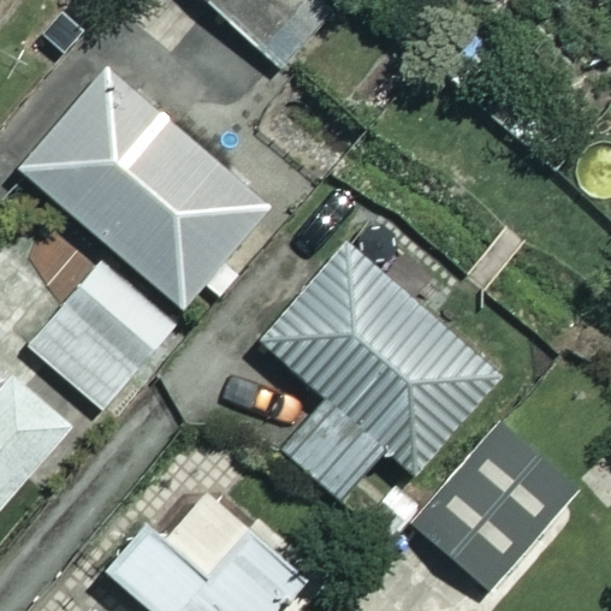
[(334,6),(327,0),(201,0),(285,67),(334,6)]
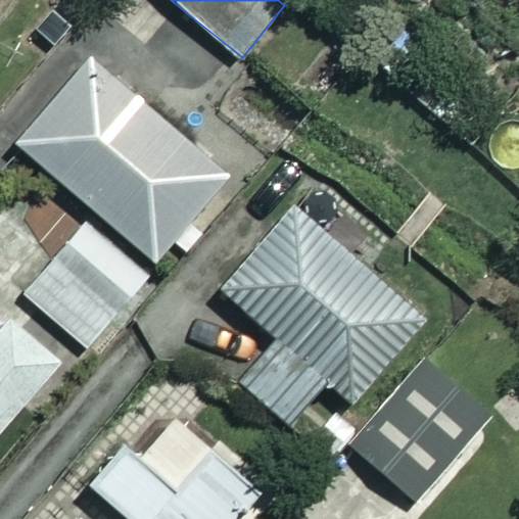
[(227,180),(88,53),(12,135),(151,262),(227,180)]
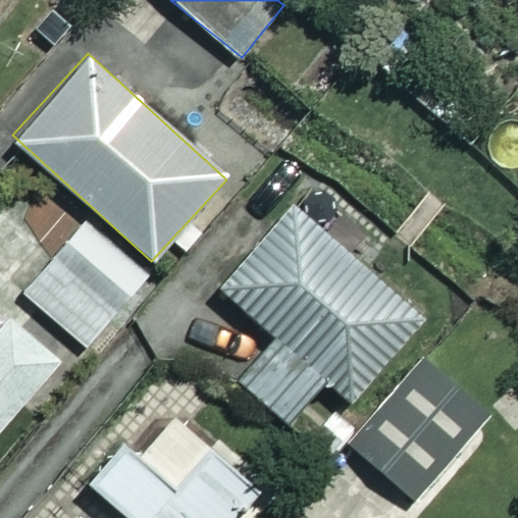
[(422,319),(295,204),(219,287),(277,340),(240,380),(288,423),(328,378),(350,399),(422,319)]
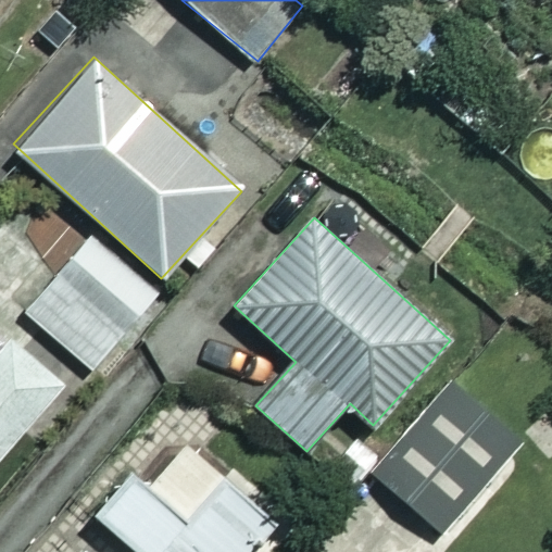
[(0,340),(59,272),(0,221),(0,340)]
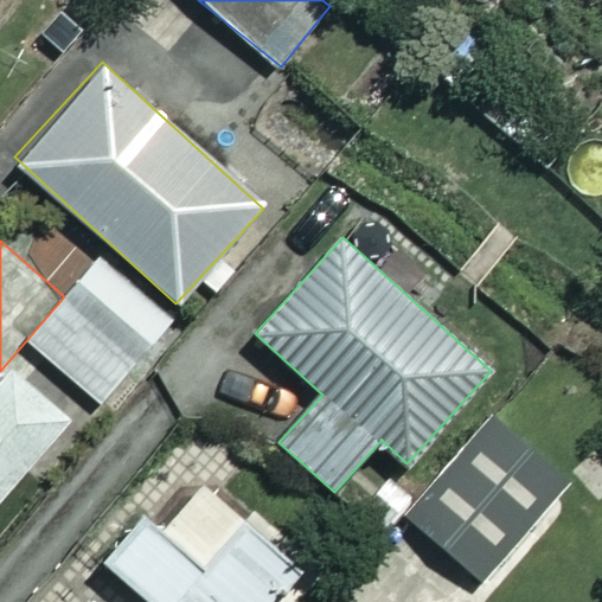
[(171,320),(100,261),(30,345),(101,405),(171,320)]
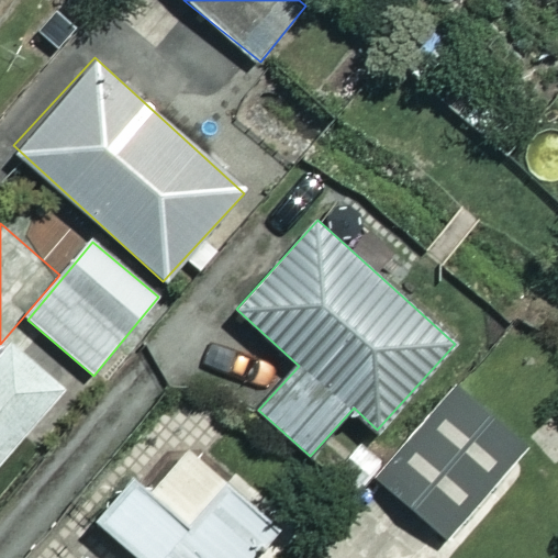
[(0,464),(66,390),(13,344),(0,357),(0,464)]
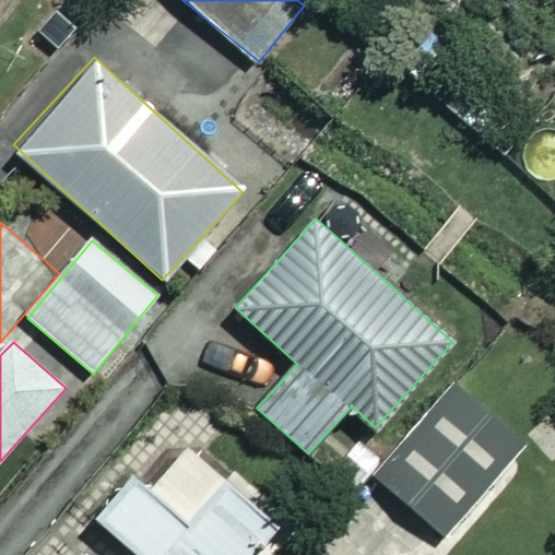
[(526,456),(459,393),(379,479),(446,541),(526,456)]
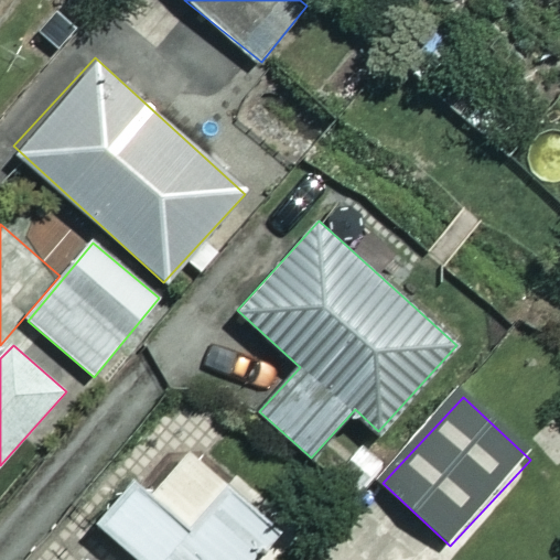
[(245,559),(276,524),(162,431),(90,519),(140,559),(245,559)]
